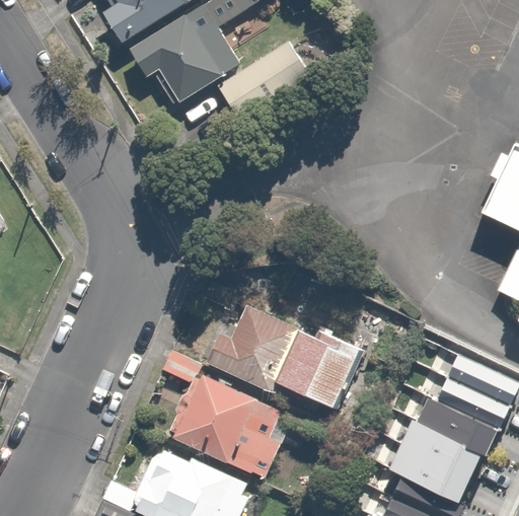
[(110,0),(100,6),(121,40),(186,0),(110,0)]
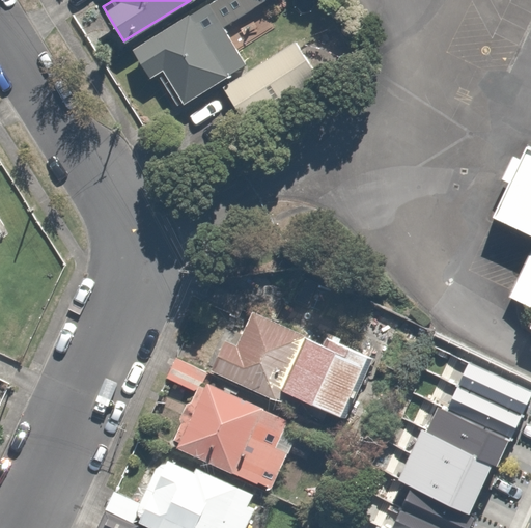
[(249,0),(212,0),(131,50),(149,81),(160,74),(178,105),(244,65),(234,50),(268,30),(249,0)]
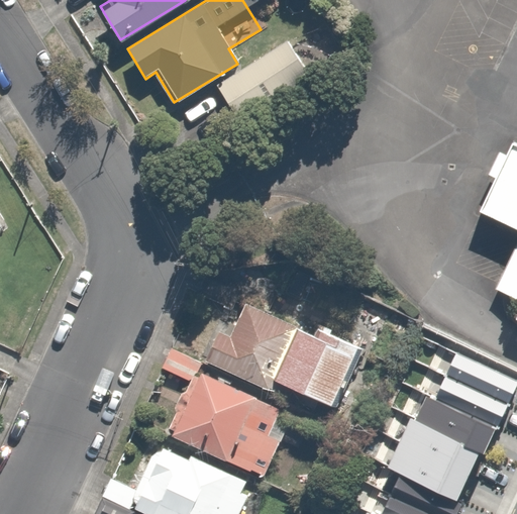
[(283,39),(215,85),(241,123),(309,78),(283,39)]
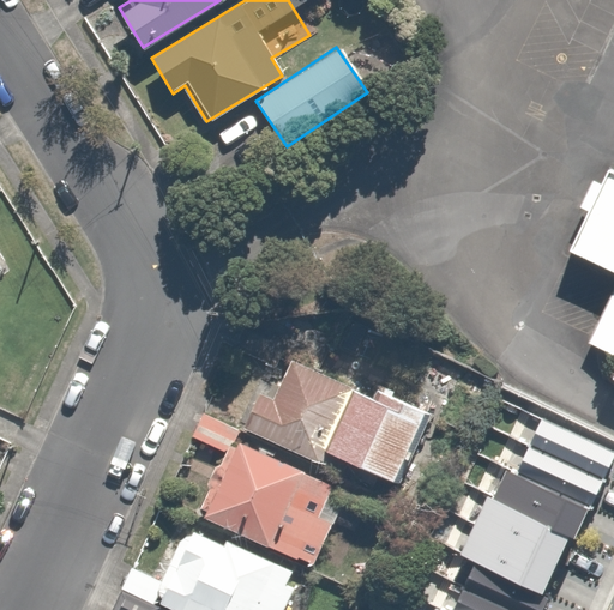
[(613,173),(609,170),(602,186),(594,181),(581,209),(589,213),(570,253),(613,272),(613,294),(589,345),(613,357),(613,378),(613,380),(613,379),(613,173)]
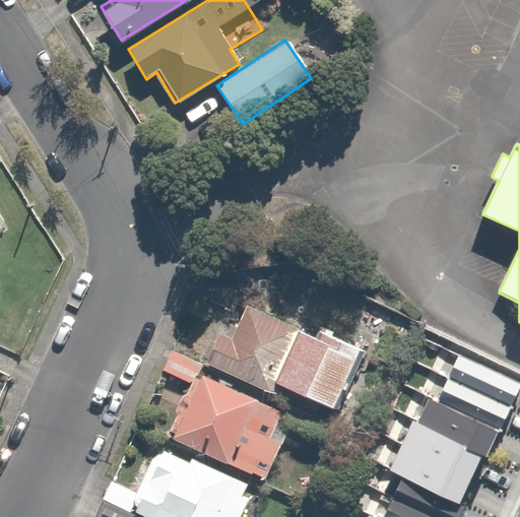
[(270,374),(297,324),(243,296),(209,361),(262,389),(270,374)]
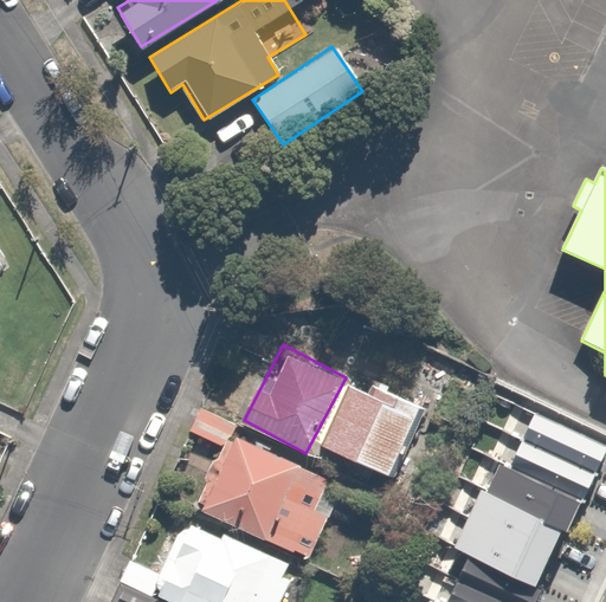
[(346,377),(315,435),(386,473),(419,412),(348,374),(346,377)]
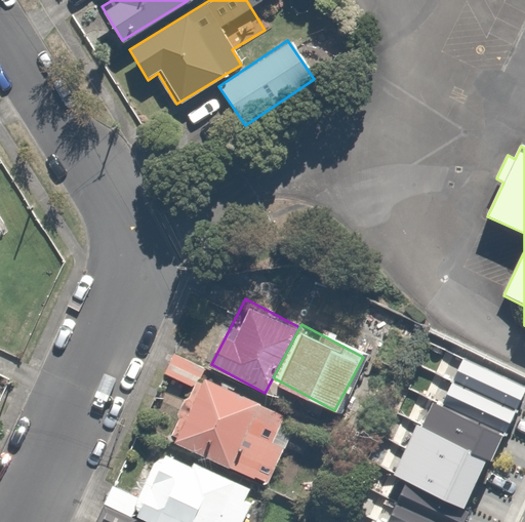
[(201,366),(171,352),(162,372),(190,386),(165,437),(267,485),(297,422),(198,373),(201,366)]
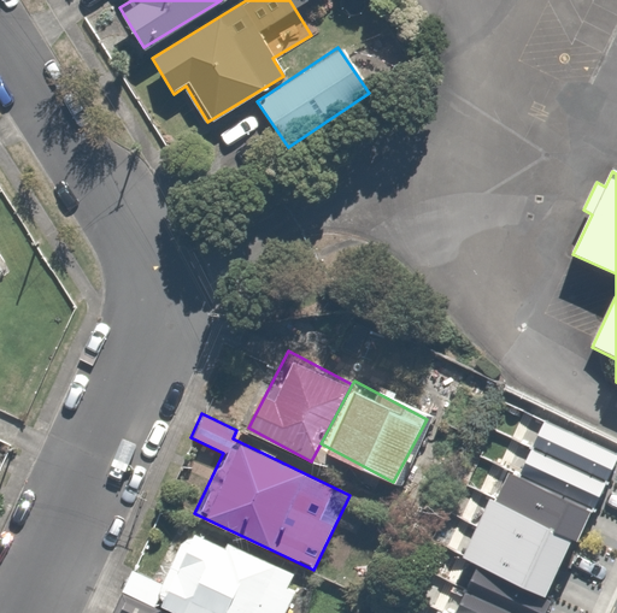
[(438,605),(434,612),(545,612),(553,596),(547,594),(574,535),(579,537),(592,507),(593,508),(616,455),(616,451),(547,419),(522,473),(510,467),(497,496),(491,493),(463,554),(479,561),(456,612),(453,612),(438,605)]
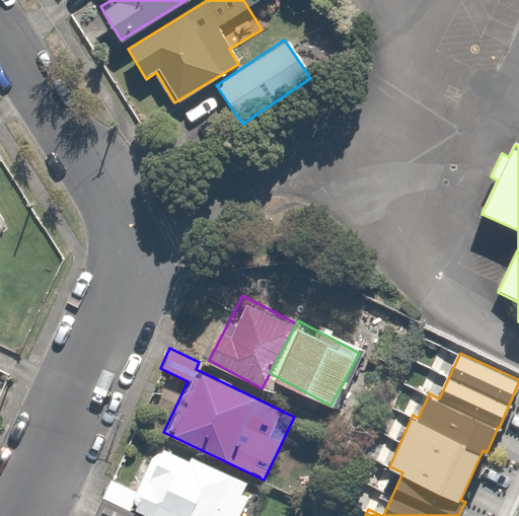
[(241,515),(254,488),(154,441),(133,486),(109,474),(100,495),(144,515),(241,515)]
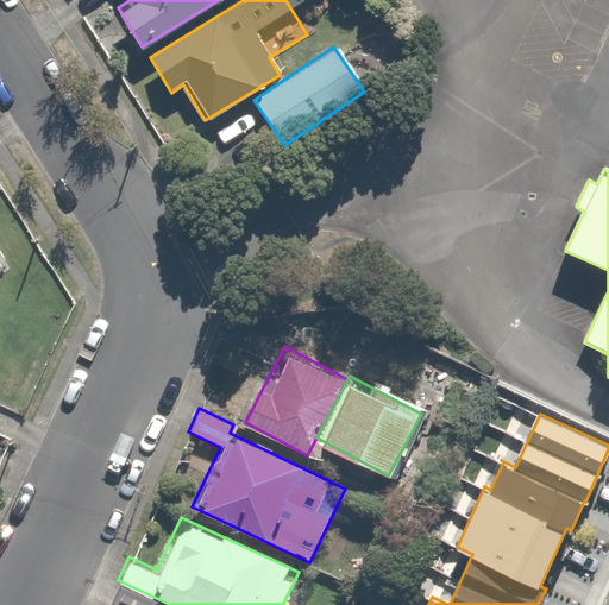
All buildings are outlined.
